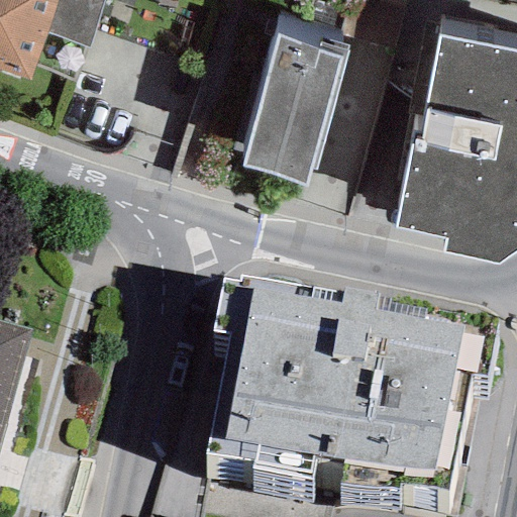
[(0,0),(0,68),(30,79),(34,66),(79,80),(105,0),(0,0)]
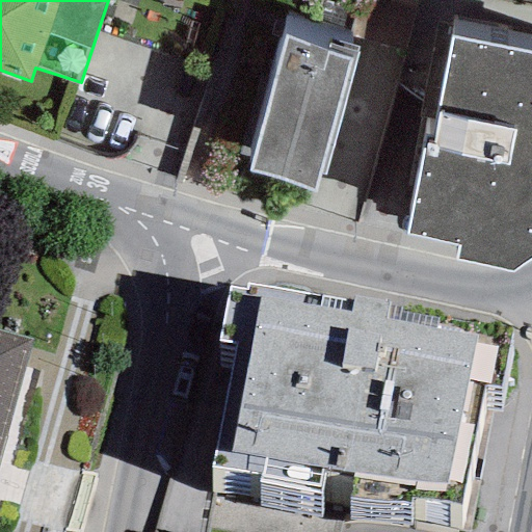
[(284,37),(248,171),(315,189),(350,55),(284,37)]
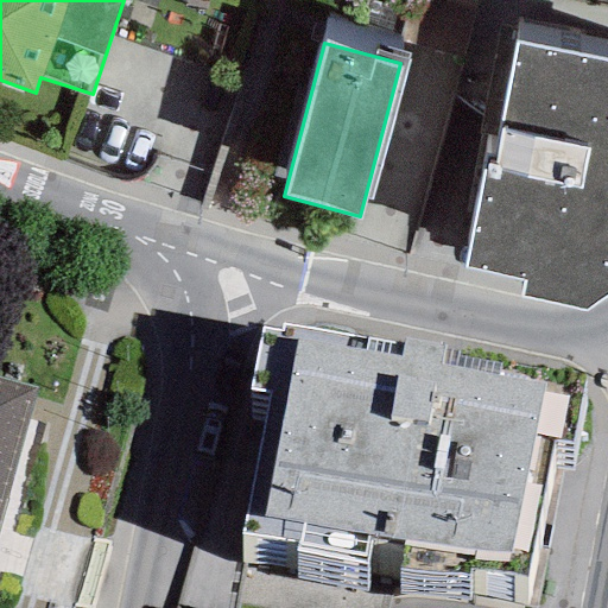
[(607,59),(518,43),(493,168),(483,165),(463,264),(521,276),(518,293),(588,306),(607,291),(607,59)]
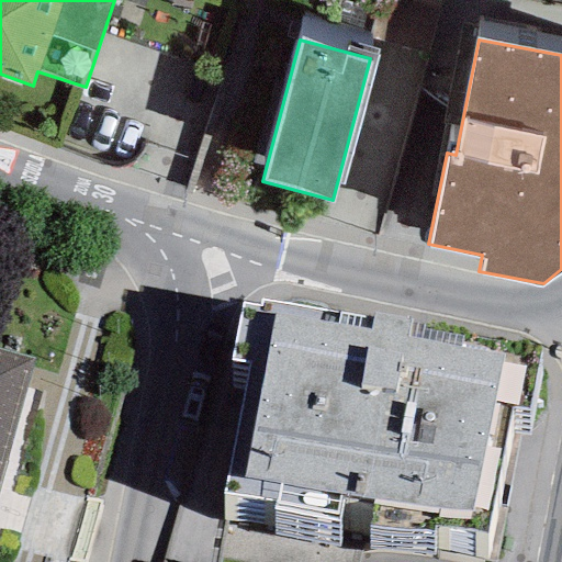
[(434,526),(489,536),(510,406),(530,409),(540,350),(406,326),(407,317),(373,312),(372,318),(261,299),(260,306),(239,303),(229,360),(246,363),(223,493),(274,502),(272,510),(339,521),(344,497),(372,502),(369,526),(431,537),(434,526)]
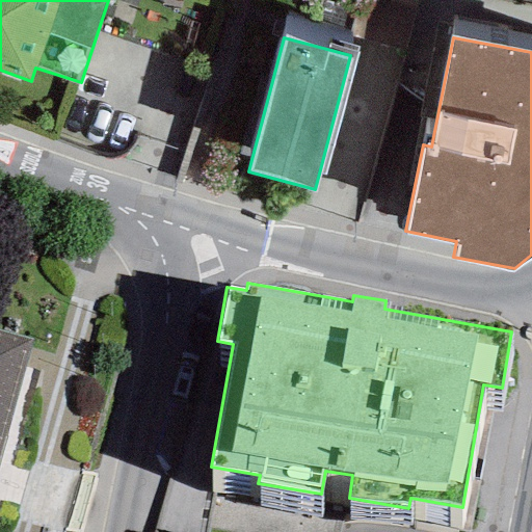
[(0,442),(30,338),(0,329),(0,442)]
